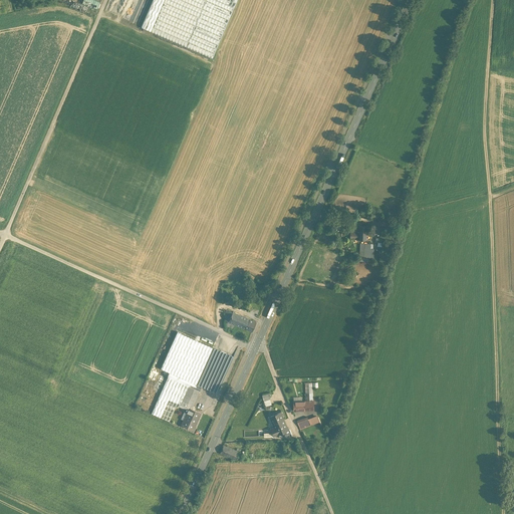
[(97,9),(100,2),(94,0),(83,0),(82,3),(97,9)]
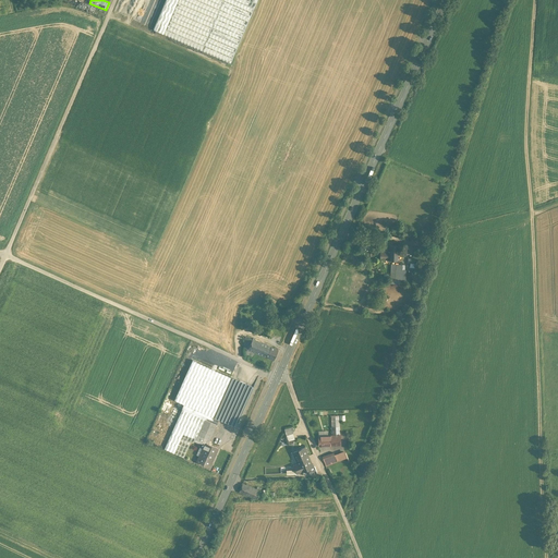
[(257,0),(166,0),(154,29),(231,63),(257,0)]
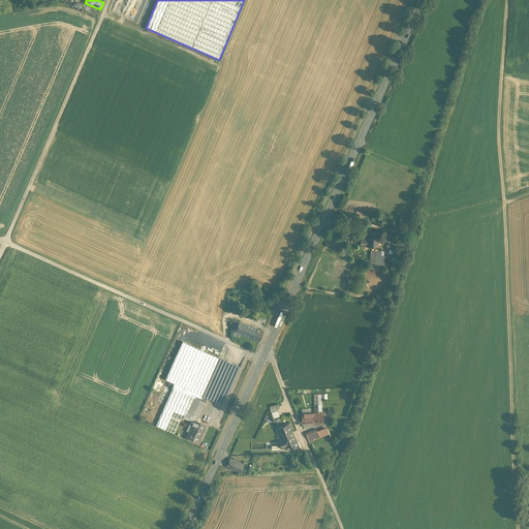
[(382,230),(370,230),(370,239),(362,238),(362,246),(382,246),(382,230)]
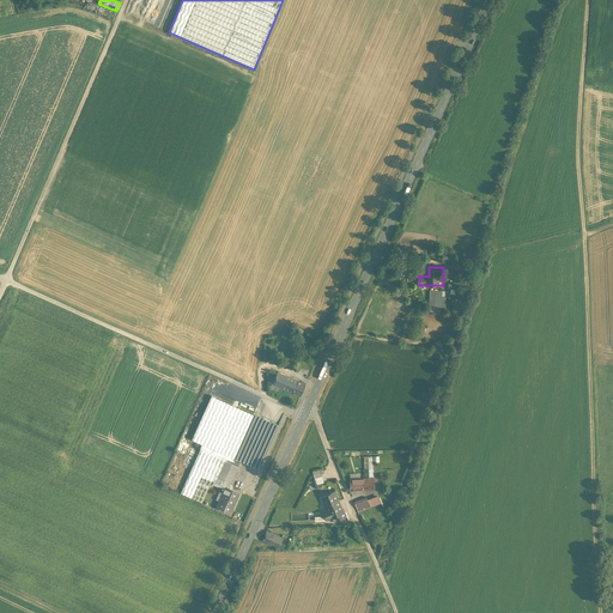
[(434,350),(441,351),(443,343),(435,340),(434,350)]
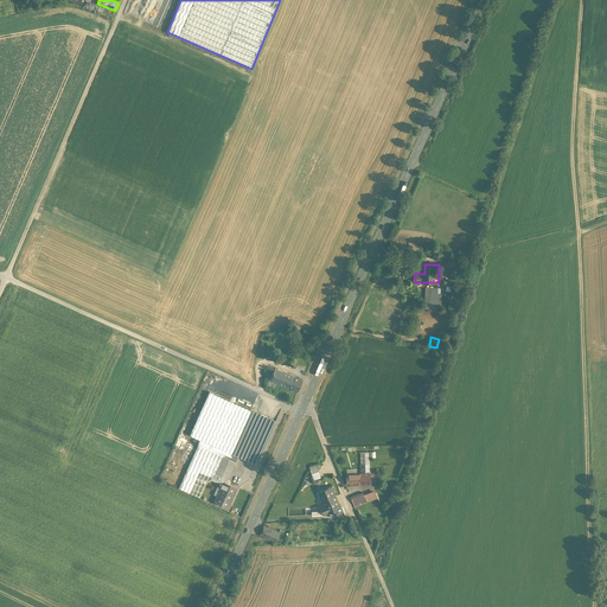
[(268,379),(269,379),(274,369),(268,365),(263,377),(268,379)]
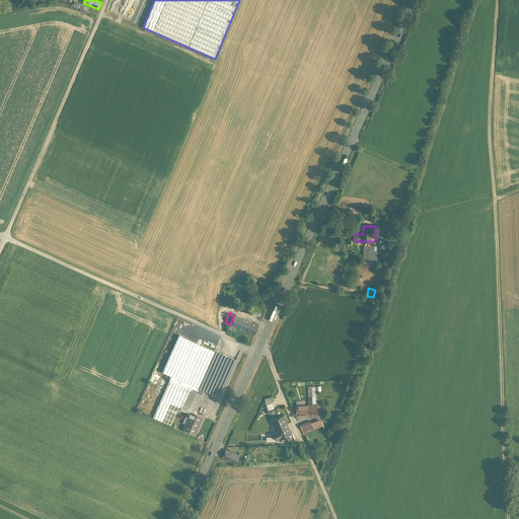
[(258,325),(234,315),(230,324),(236,327),(254,336),(258,325)]
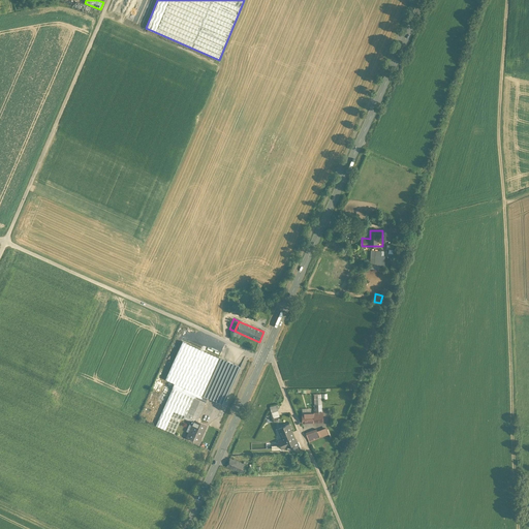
[(224,347),(196,335),(175,383),(203,395),(219,358),(224,347)]
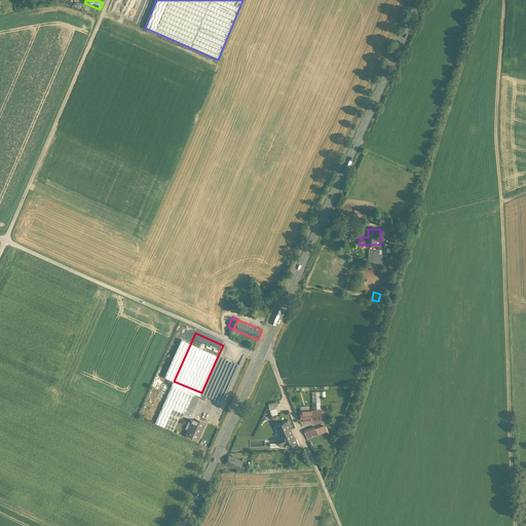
[(240,365),(218,355),(201,392),(207,396),(224,403),(240,365)]
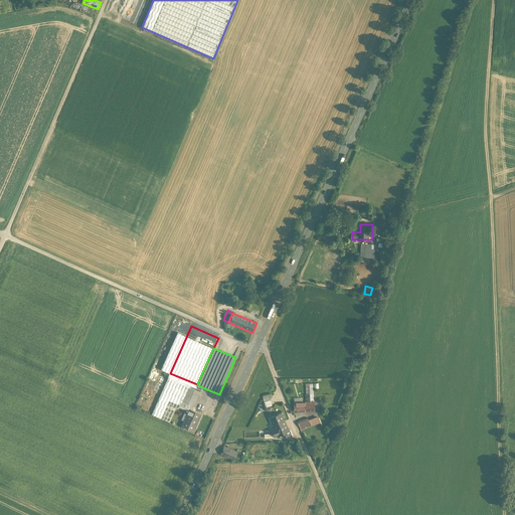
[(197,384),(170,373),(152,414),(170,422),(172,418),(178,404),(188,408),(192,410),(202,387),(197,384)]
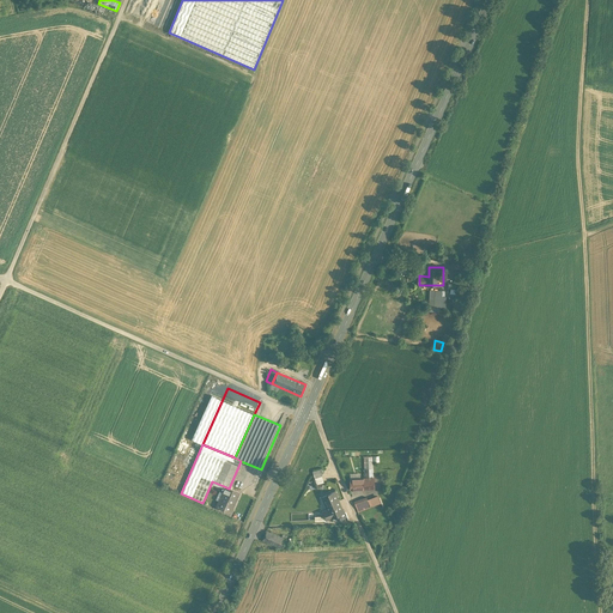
[(322,468),(313,472),(317,487),(323,485),(323,483),(325,481),(323,477),(325,473),(322,468)]
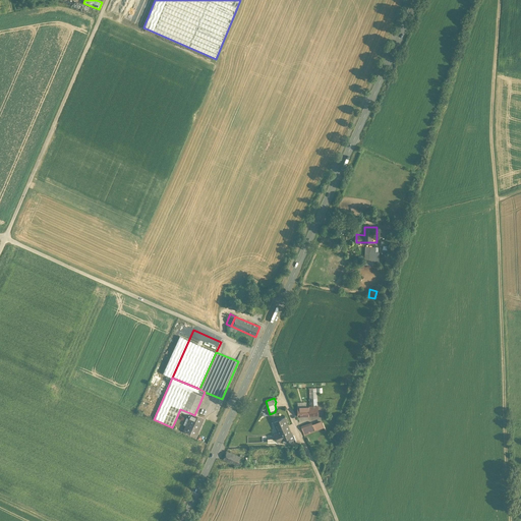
[(309,403),(297,403),(297,416),(317,415),(316,399),(309,399),(309,403)]
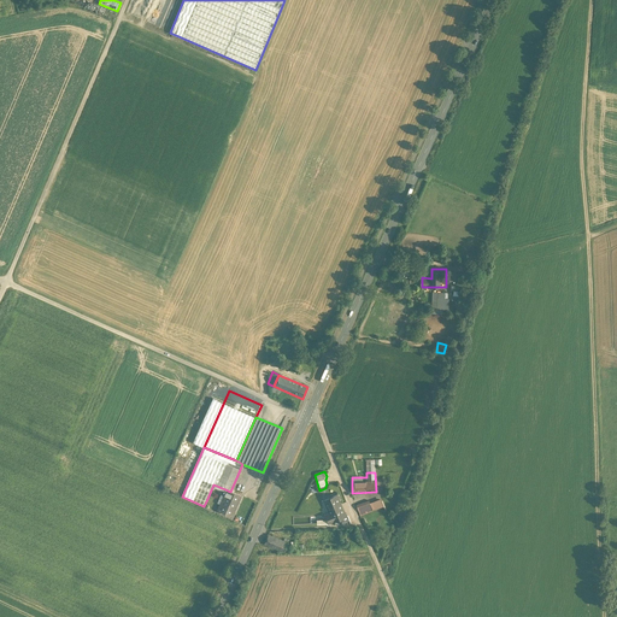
[(230,492),(225,489),(217,510),(233,517),(241,497),(230,492)]
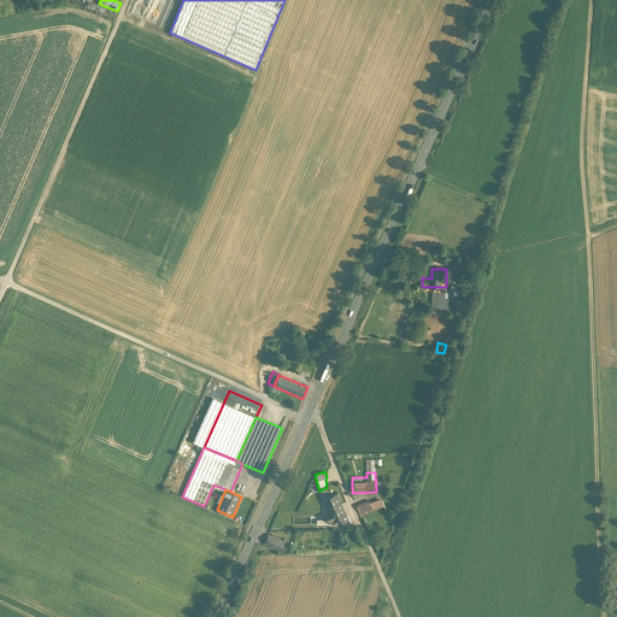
[(340,492),(324,498),(330,511),(325,513),(329,522),(348,513),(340,492)]
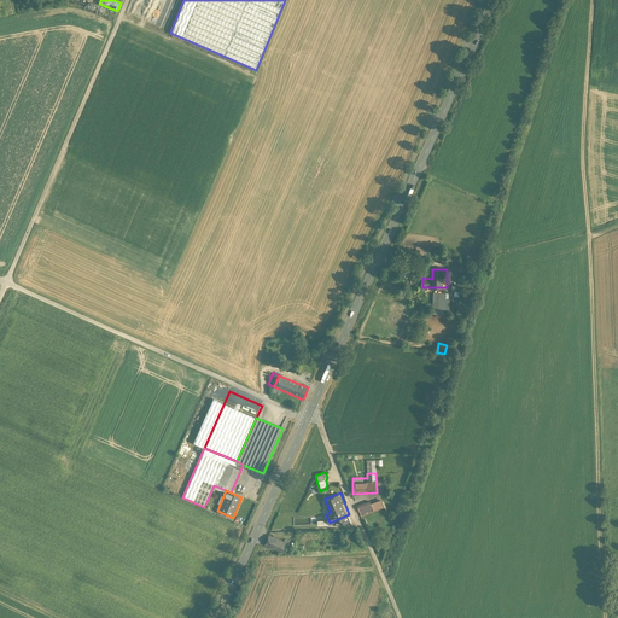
[(384,507),(382,500),(372,505),(374,511),(384,507)]
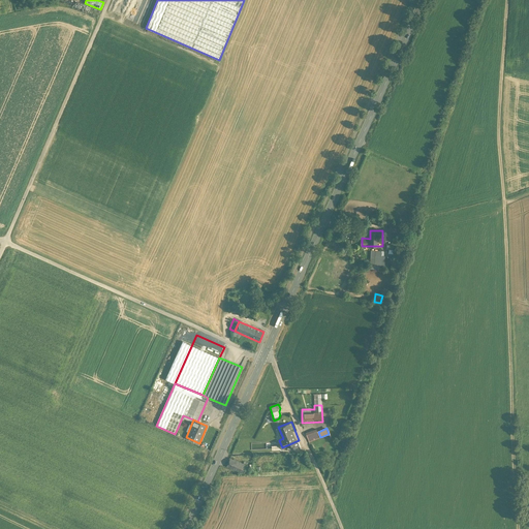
[(317,430),(307,433),(309,441),(320,437),(318,432),(317,430)]
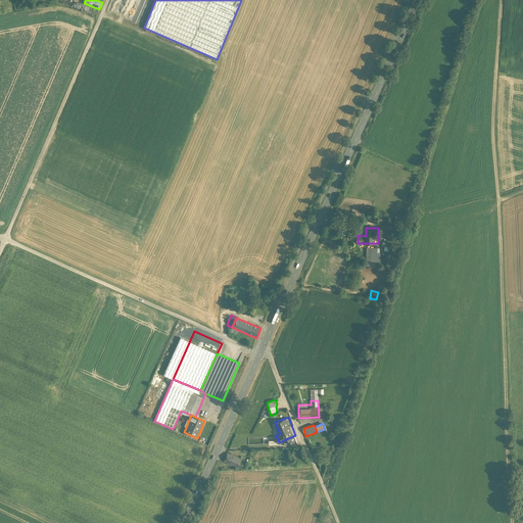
[(245,458),(229,450),(224,461),(241,468),(245,458)]
